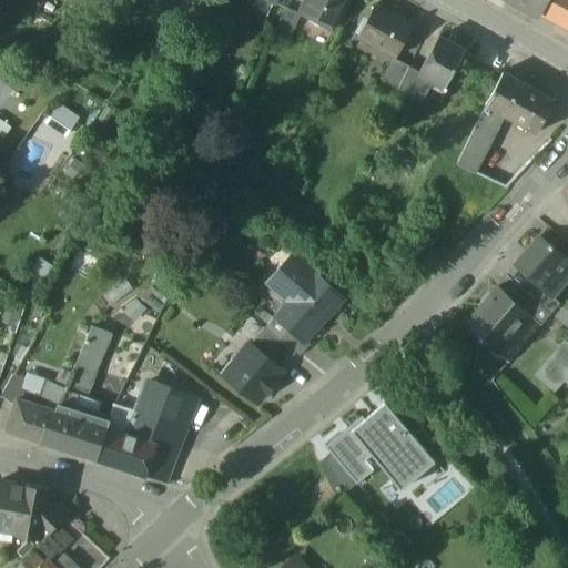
[(347,0),(302,0),(296,11),(332,30),(347,0)]
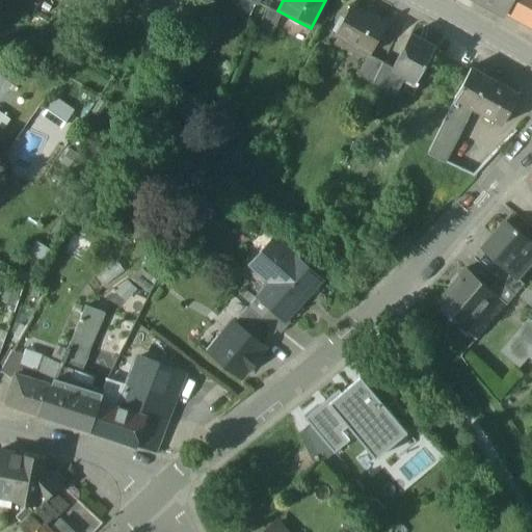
[(479,0),(503,12),(509,0),(479,0)]
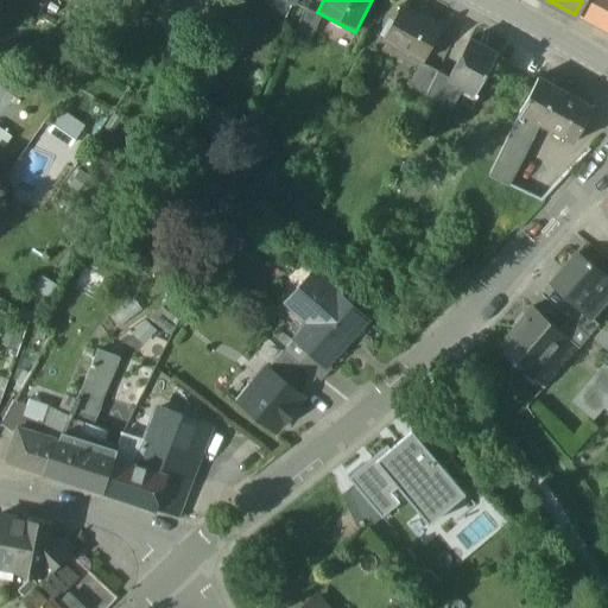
[(607,0),(582,0),(575,14),(607,32),(607,0)]
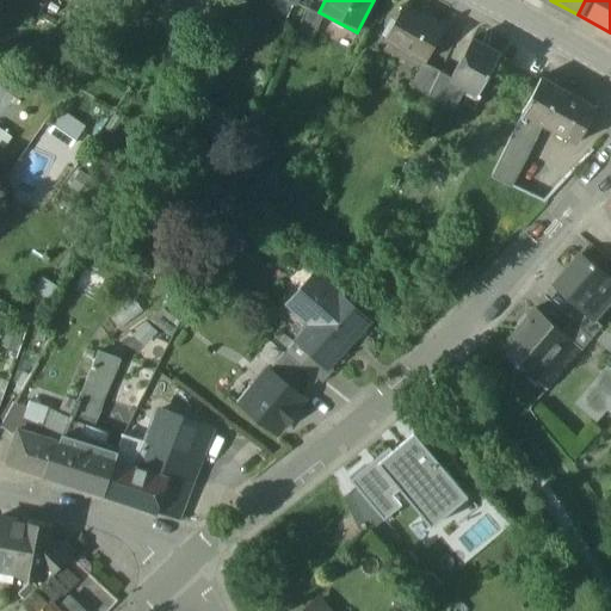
[(431,18),(405,5),(394,26),(389,24),(384,34),(388,36),(387,39),(427,60),(446,23),(432,16),(431,18)]
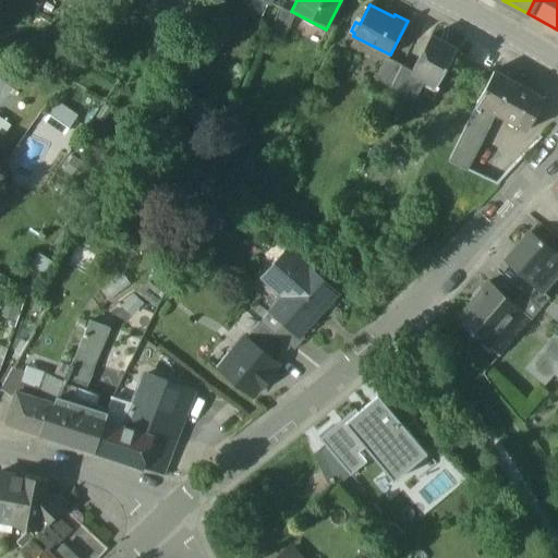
[(293,15),(280,9),(269,32),(282,38),(293,15)]
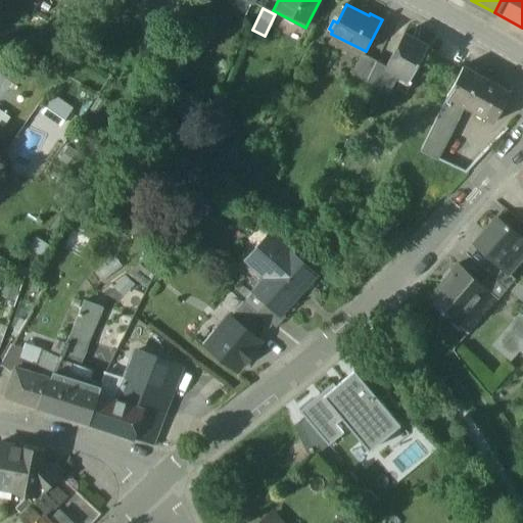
[(386,65),(385,66),(399,75),(409,80),(427,47),(403,34),(386,65)]
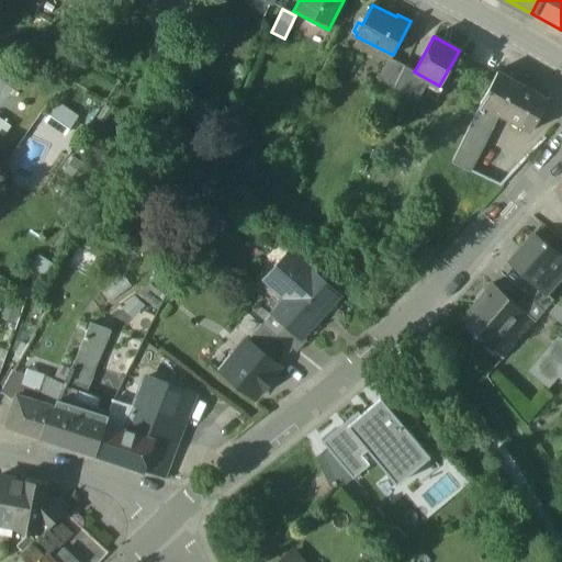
[(405,65),(390,57),(380,79),(395,87),(405,65)]
